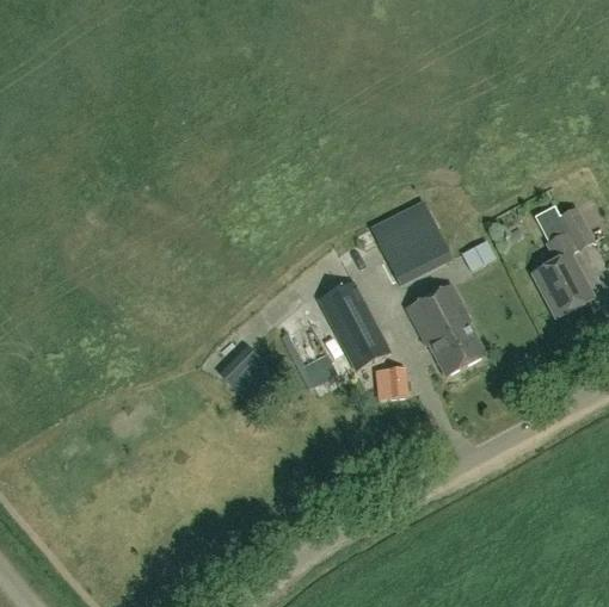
[(398,285),(450,259),(419,200),(368,227),(398,285)]
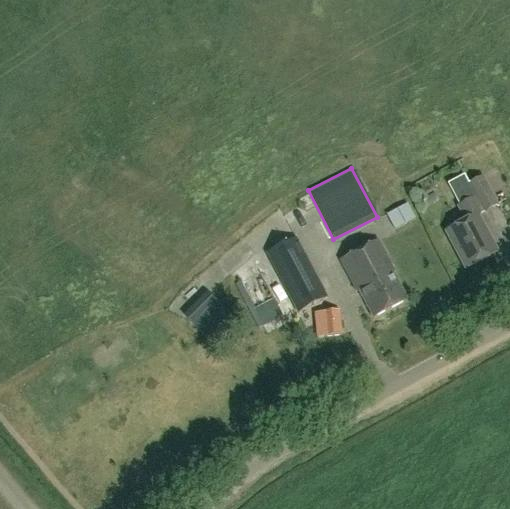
[(481,210),(495,202),(480,174),(466,181),(481,210)]
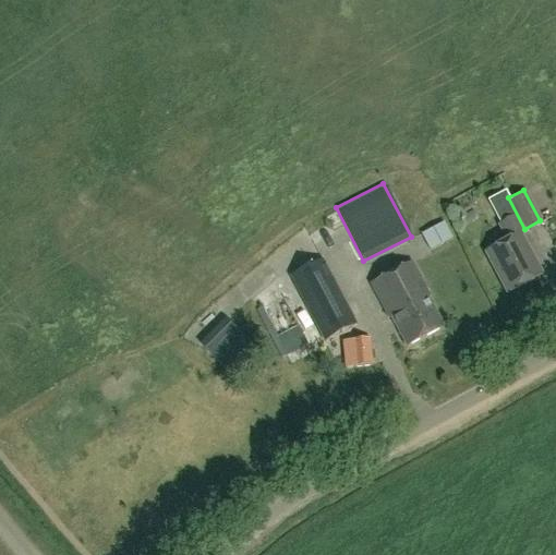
[(506,291),(540,272),(518,232),(521,231),(511,214),(496,222),(505,239),(483,250),(506,291)]
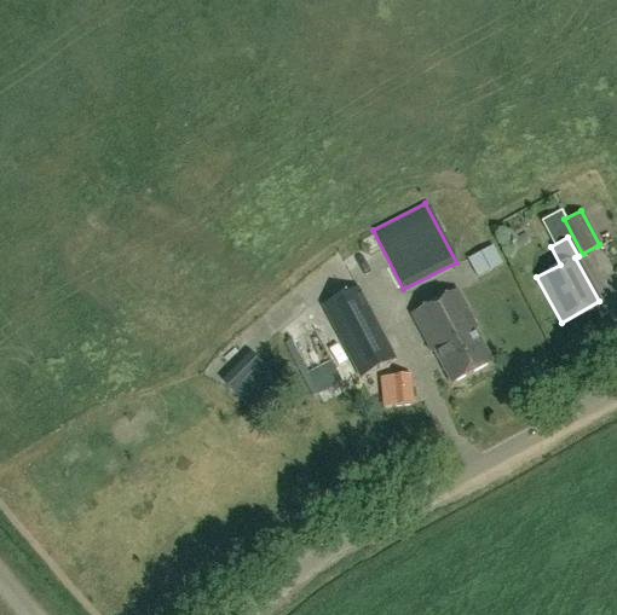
[(474,268),(505,264),(500,239),(470,245),(474,268)]
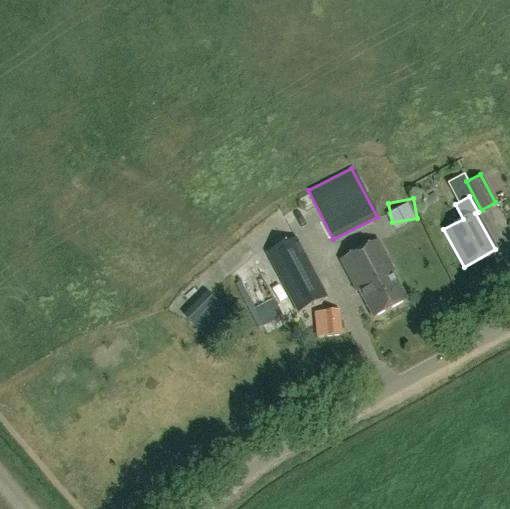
[(296,311),(324,296),(293,236),(264,250),(296,311)]
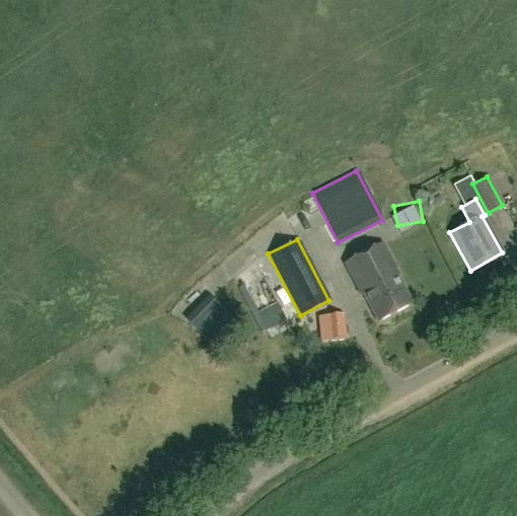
[(376,320),(410,302),(395,275),(397,274),(381,241),(343,263),(359,294),(361,293),(376,320)]
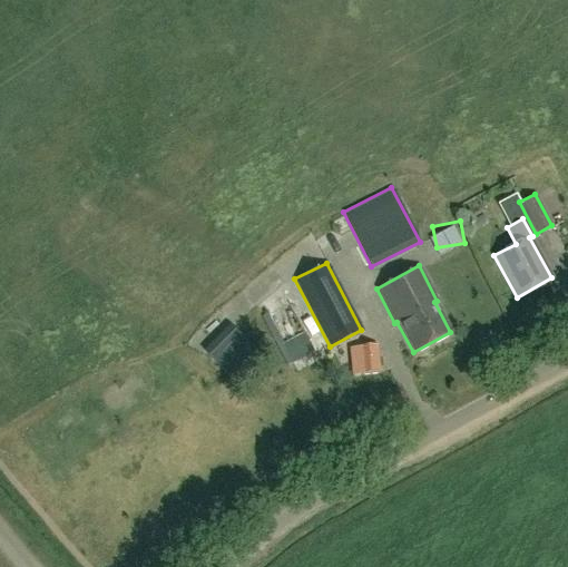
[(229,313),(205,344),(222,358),(246,326),(229,313)]
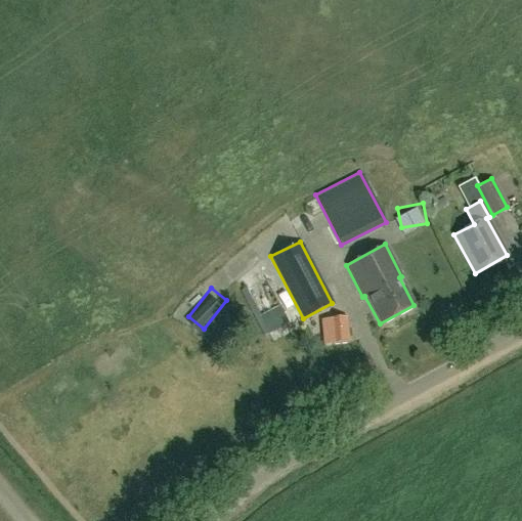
[(329,342),(347,341),(346,315),(327,317),(329,342)]
